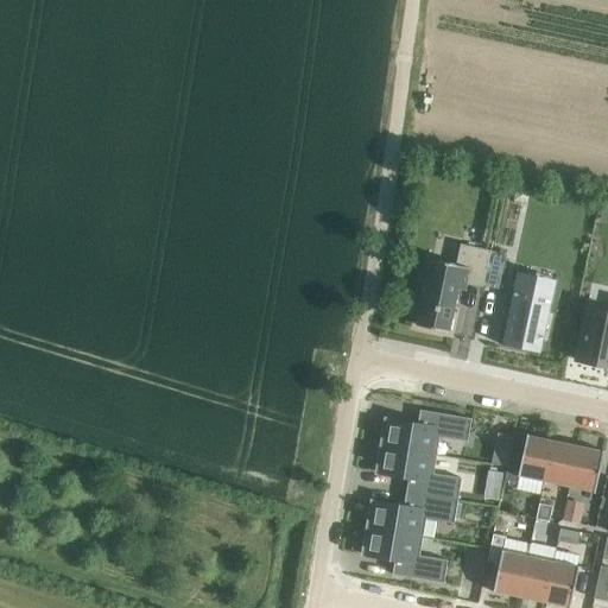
[(420,315),(418,325),(449,333),(458,287),(466,289),(467,283),(483,286),(492,251),(462,245),(457,265),(445,263),(441,283),(422,278),(415,314),(420,315)]
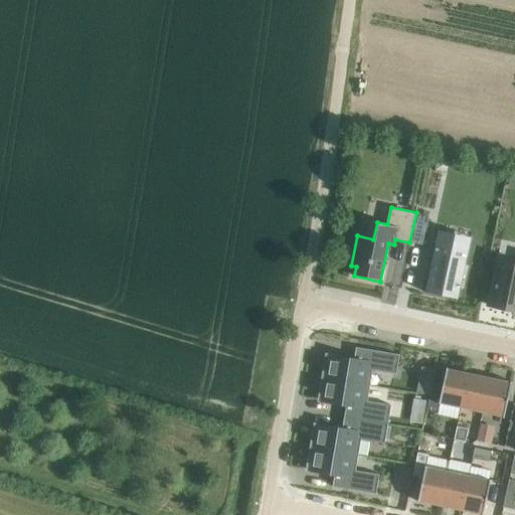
[(417,209),(409,244),(422,247),(431,212),(417,209)]
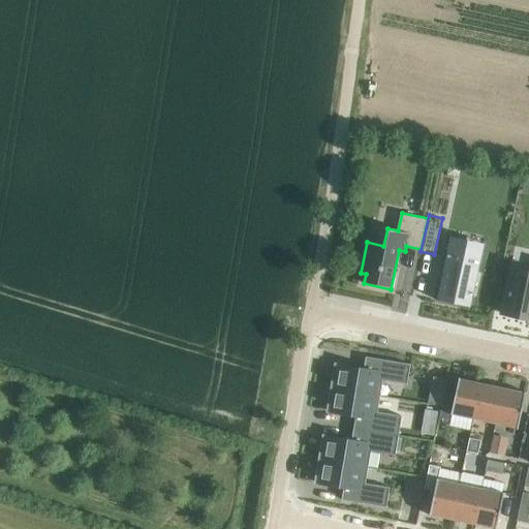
[(449,242),(437,299),(470,307),(484,249),(449,242)]
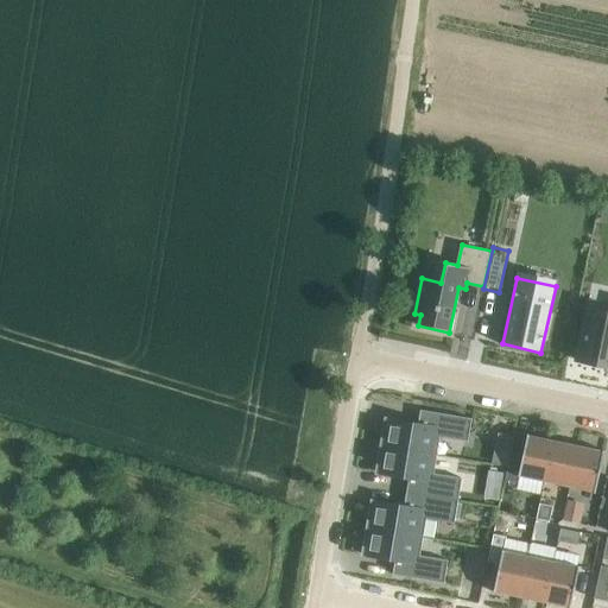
[(587,303),(575,359),(607,366),(607,299),(607,308),(587,303)]
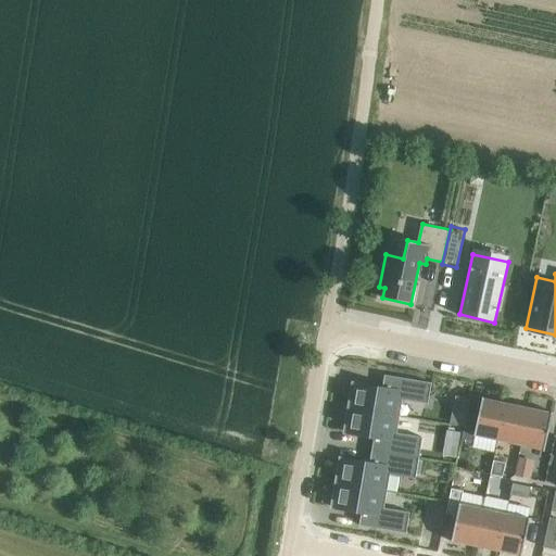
[(346,407),(386,416),(390,399),(415,404),(419,383),(373,374),(370,387),(352,383),(351,389),(346,388),(343,401),(348,401),(346,407)]
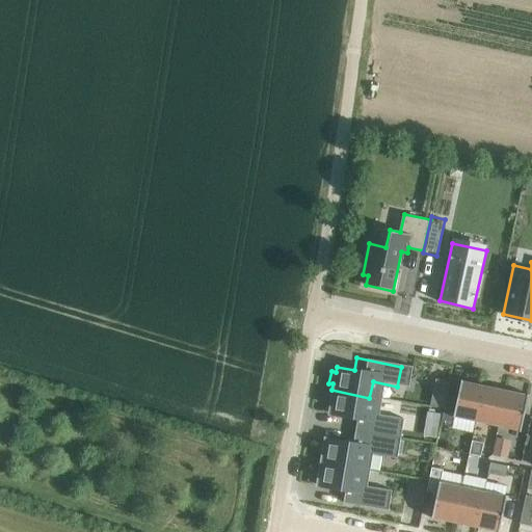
[(434,390),(448,392),(450,381),(436,379),(434,390)]
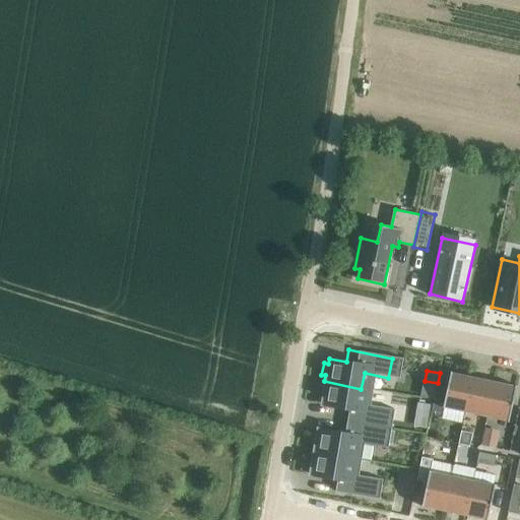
[(445,407),(466,412),(473,376),(451,372),(450,380),(440,378),(433,410),(444,412),(445,407)]
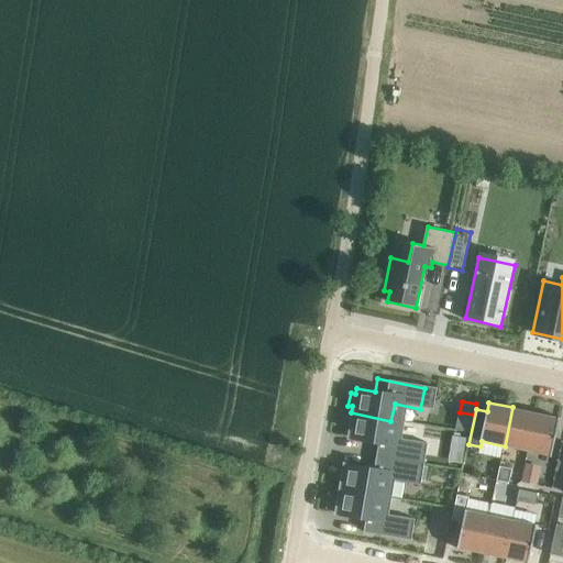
[(537,412),(512,407),(505,446),(528,451),(537,412)]
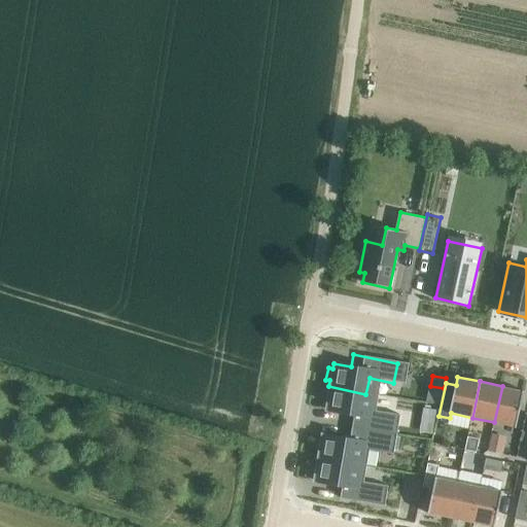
[(365,394),(328,386),(326,392),(323,391),(320,403),(324,405),(323,410),(341,414),(338,426),(382,435),(386,416),(362,411),(365,394)]
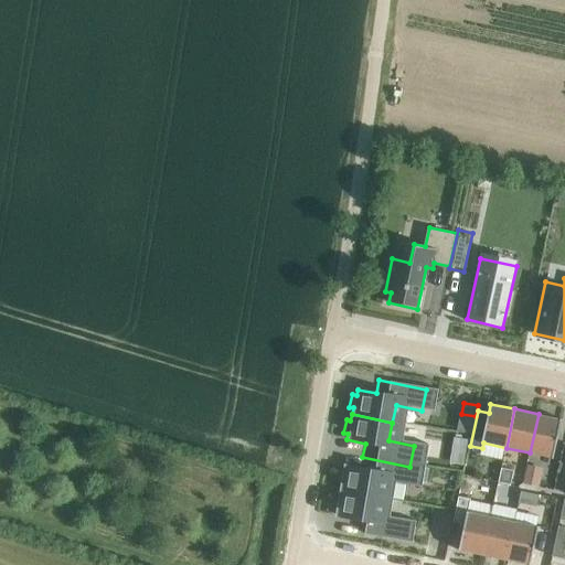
[(539,414),(530,452),(554,458),(562,418),(539,414)]
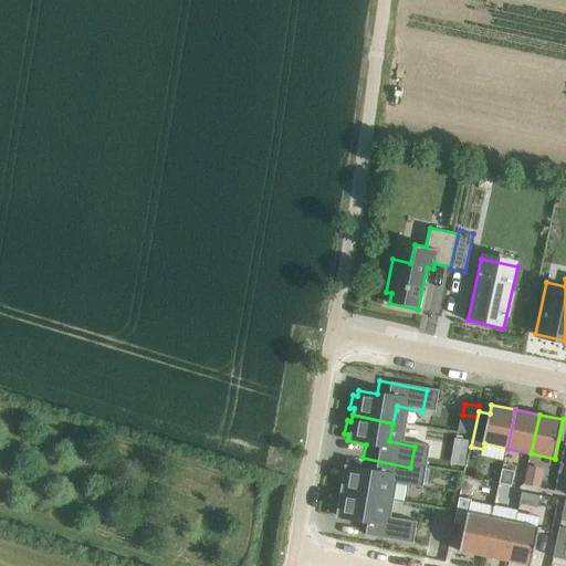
[(336,492),(376,501),(380,483),(406,489),(410,468),(363,458),(359,471),(341,467),(339,472),(336,471),(333,484),(337,485),(336,492)]
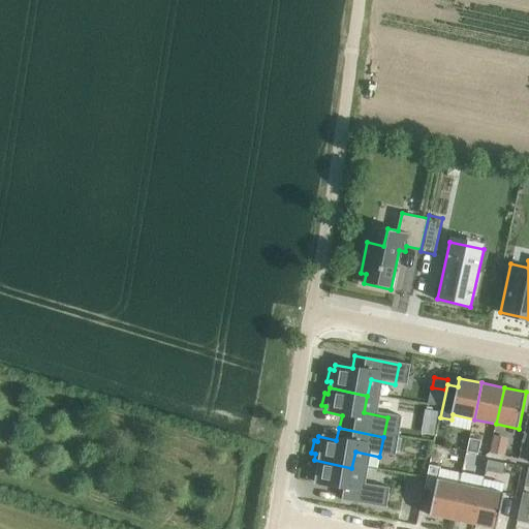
[(494,432),(491,450),(501,454),(505,434),(494,432)]
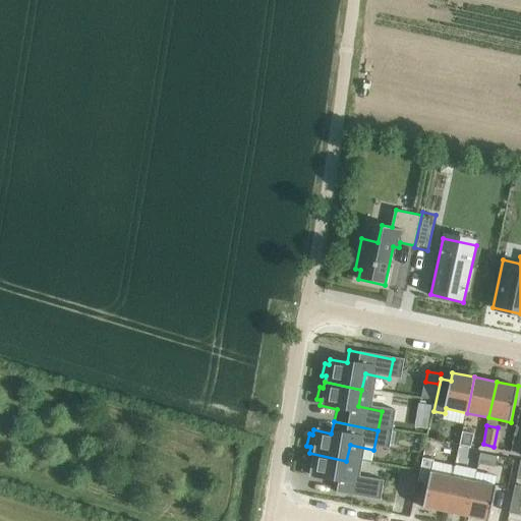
[(460,445),(471,447),(474,435),(462,431),(460,445)]
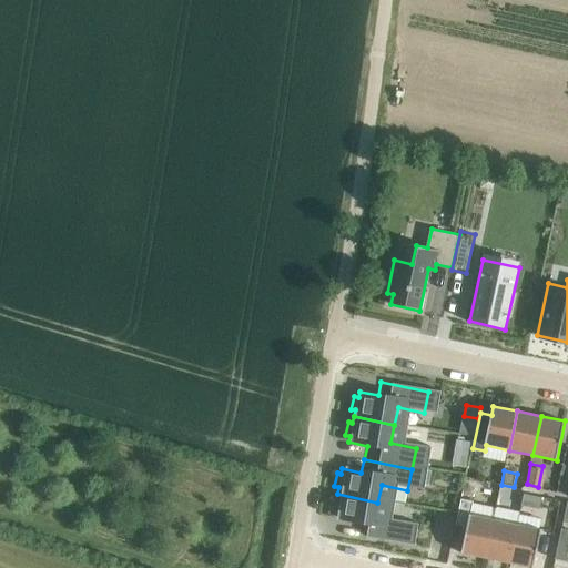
[(540,506),(543,495),(526,490),(523,503),(540,506)]
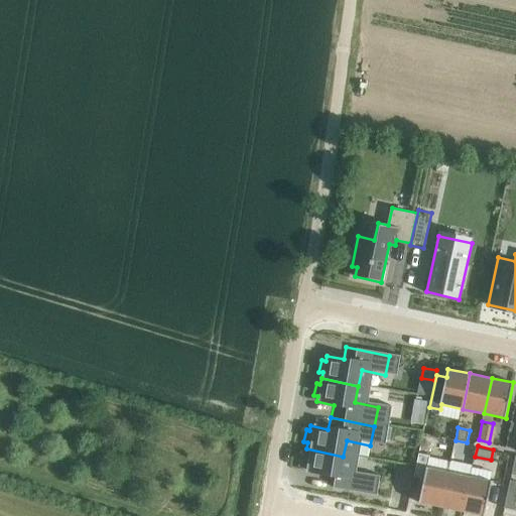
[(343,457),(306,448),(304,455),(301,454),(298,466),(302,466),(301,471),(318,475),(315,487),(358,497),(363,478),(340,473),(343,457)]
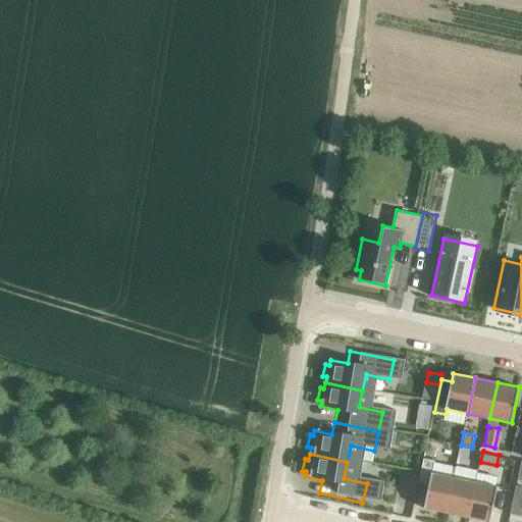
[(447,513),(454,477),(433,472),(434,464),(424,462),(419,482),(429,484),(424,508),(447,513)]
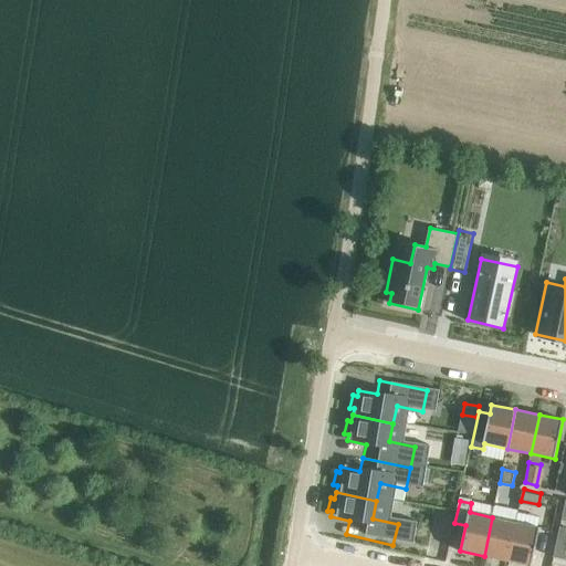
[(516,522),(492,517),(484,556),(507,562),(516,522)]
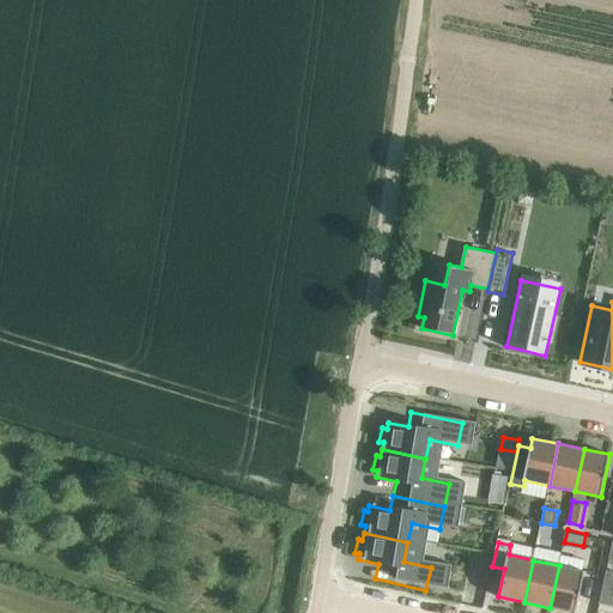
[(559,565),(550,608),(572,612),(575,612),(586,571),(559,565)]
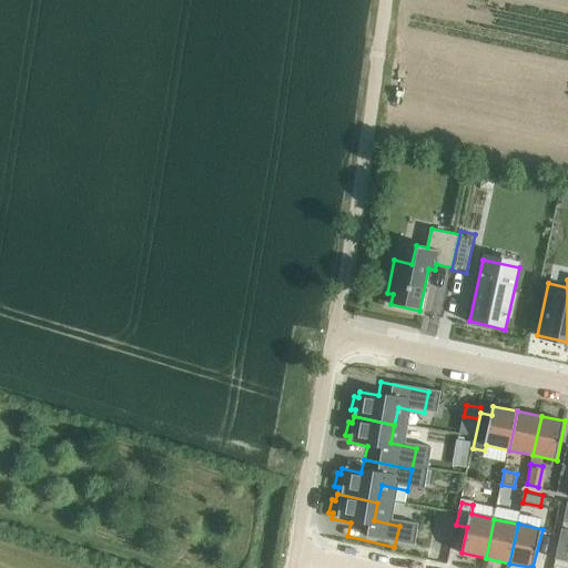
[(567,554),(567,545),(559,544),(556,559),(567,561),(567,554)]
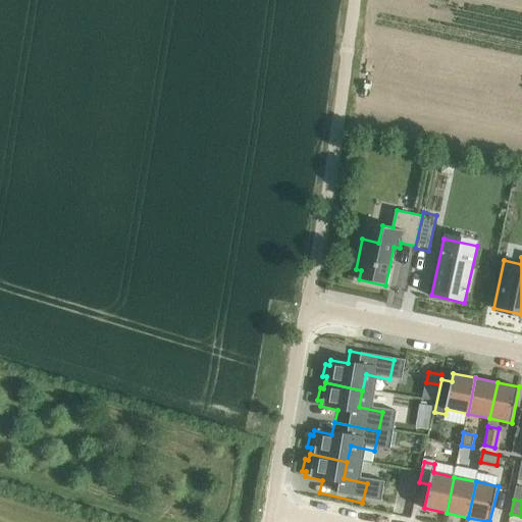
All buildings are outlined.
